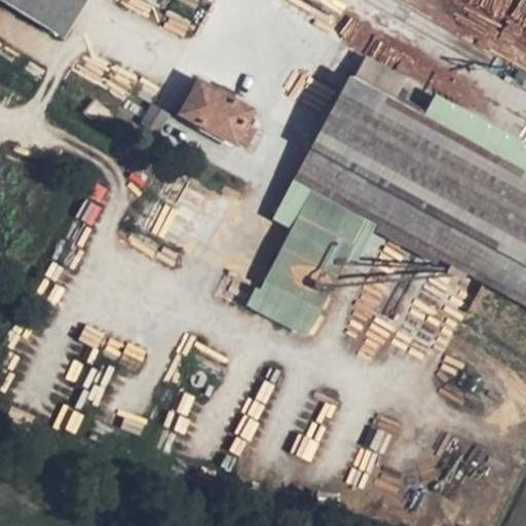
[(85,0),(6,0),(66,34),(85,0)]
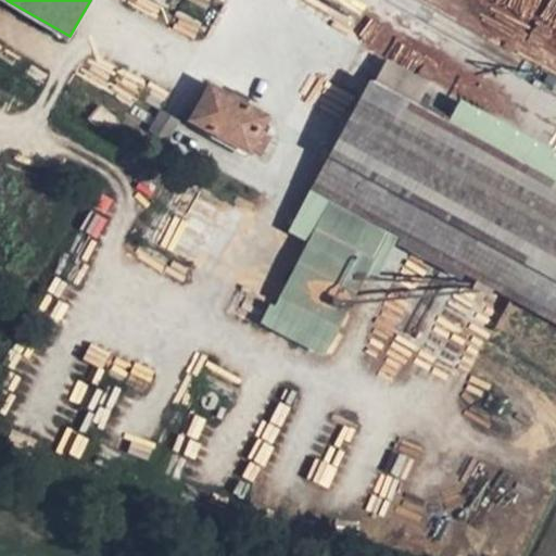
[(471,277),(513,299),(555,323),(555,184),(514,161),(444,123),(371,83),(307,187),(391,232),(415,247),(471,277)]
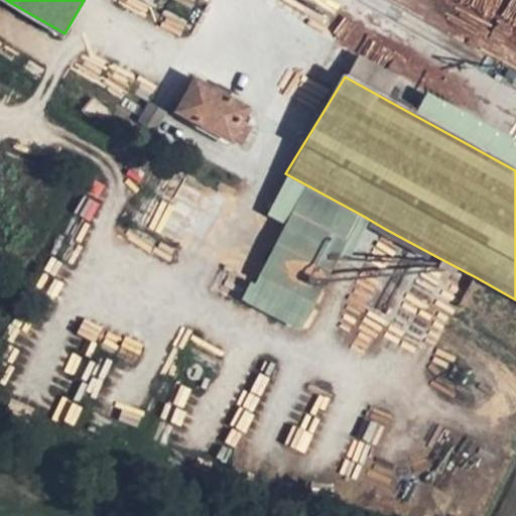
[(240,121),(247,108),(195,79),(177,111),(231,140),(232,138),(242,144),(251,127),(240,121)]
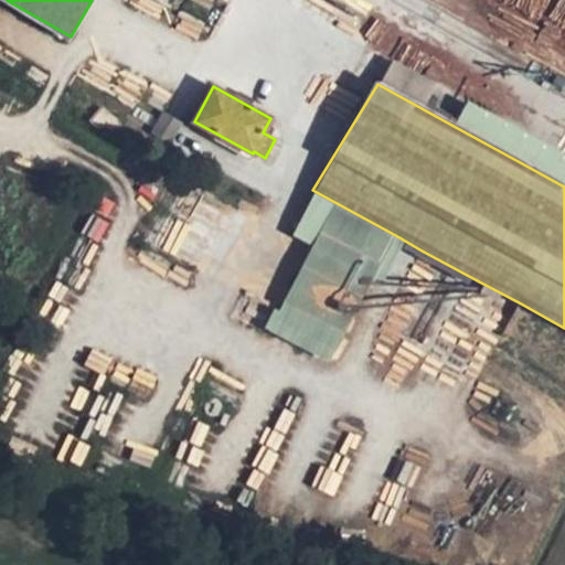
[(564,151),(469,99),(451,125),(564,187),(564,151)]
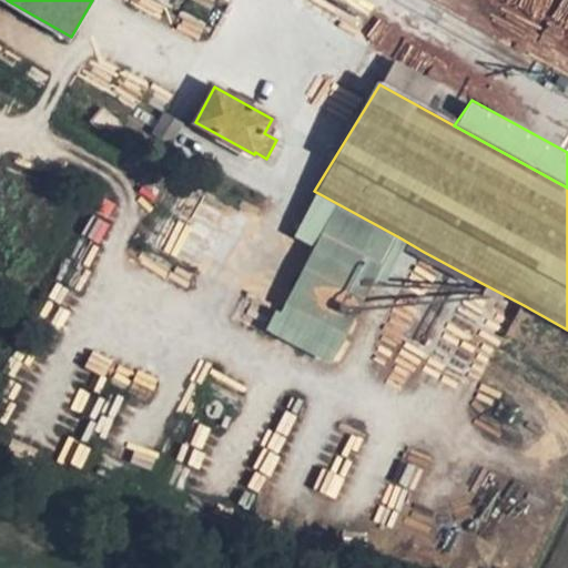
[(399,237),(314,191),(297,230),(321,233),(265,330),(331,367),(399,237)]
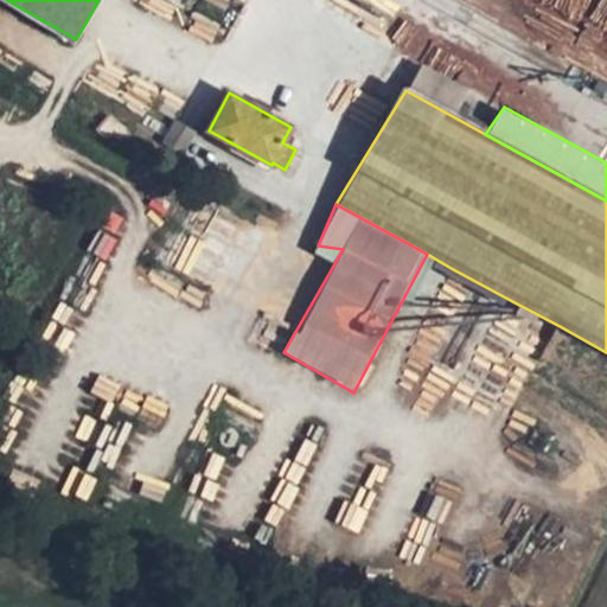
[(540,362),(560,326),(515,302),(496,337),(540,362)]
